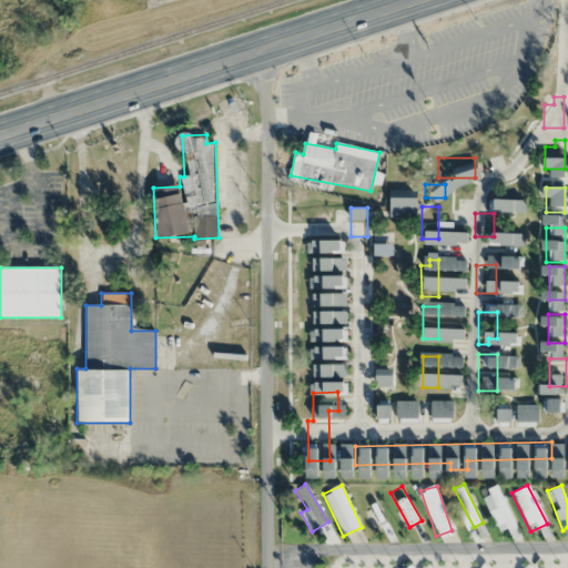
[(516,523),(493,487),(479,496),(490,513),(493,510),(506,529),(516,523)]
